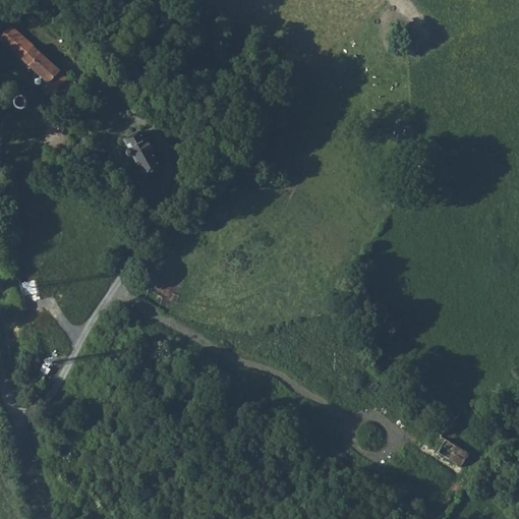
[(8,23),(0,33),(0,40),(47,82),(48,82),(54,88),(63,78),(65,80),(68,77),(8,23)]
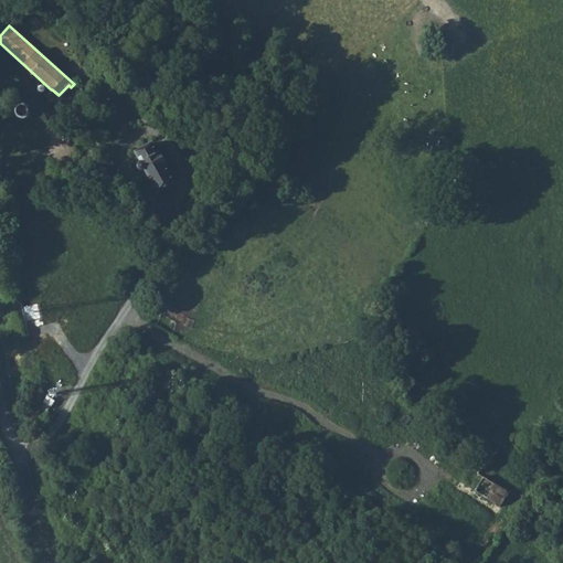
[(112,76),(104,83),(114,93),(120,87),(112,76)]
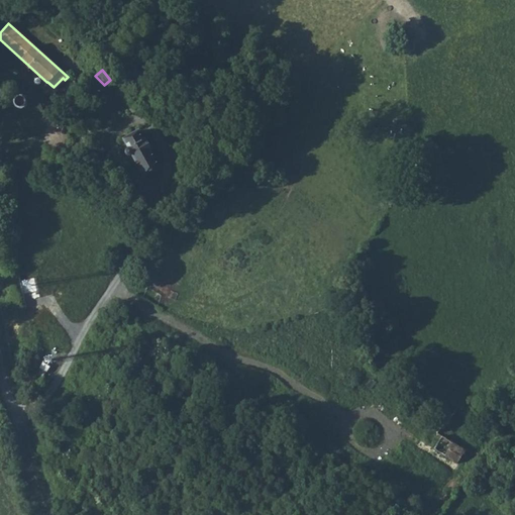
[(12,99),(12,102),(13,105),(15,107),(18,108),(21,108),(24,106),(26,104),(26,101),(25,98),(24,96),(22,94),(20,94),(17,93),(15,94),(13,96),(12,99)]
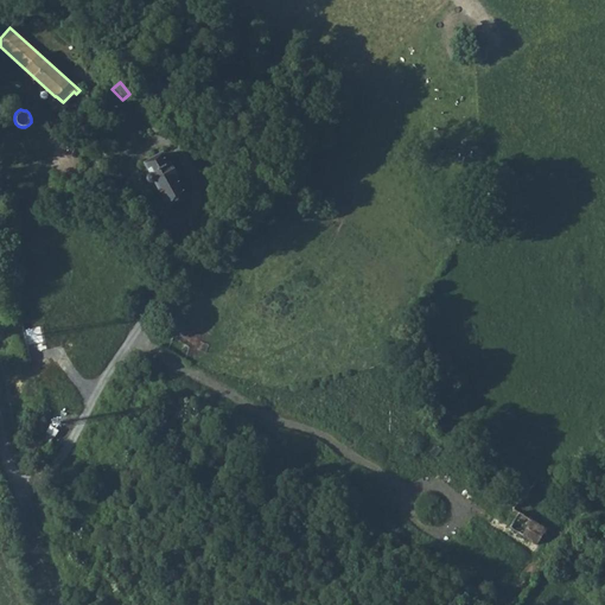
[(167,163),(161,152),(144,161),(150,172),(148,173),(147,176),(147,178),(150,179),(152,180),(154,180),(167,204),(185,195),(174,176),(177,174),(170,161),(167,163)]
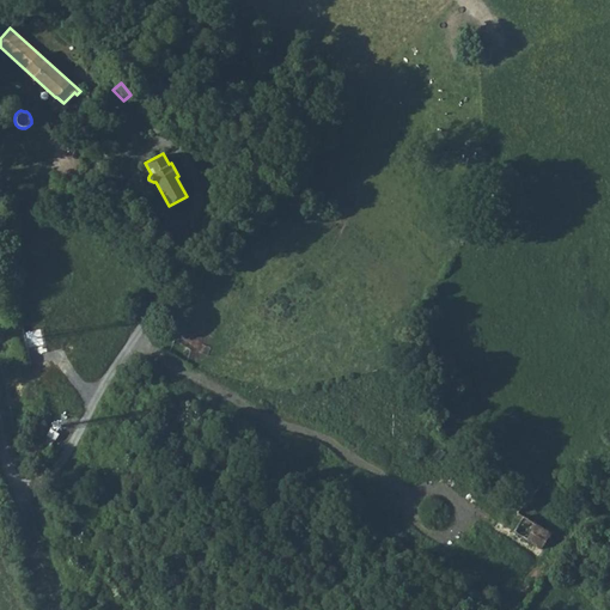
[(35,193),(36,194),(49,175),(47,174),(35,193)]
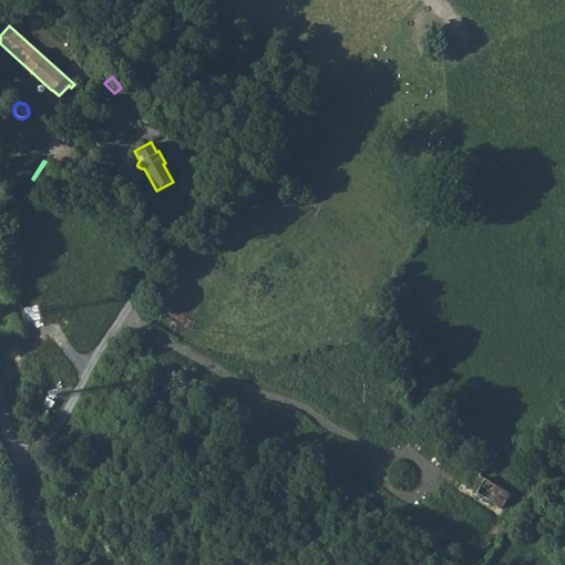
[(475,470),(466,483),(500,505),(509,492),(475,470)]
